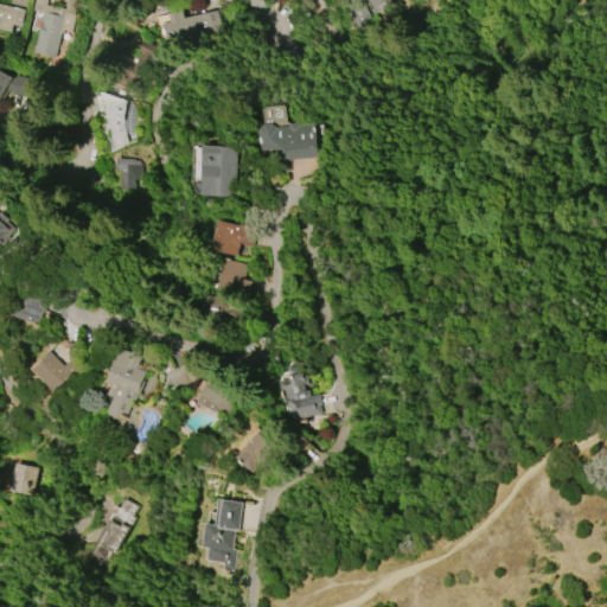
[(27,0),(21,26),(13,25),(11,32),(0,29),(0,4),(8,6),(10,0),(27,0)]
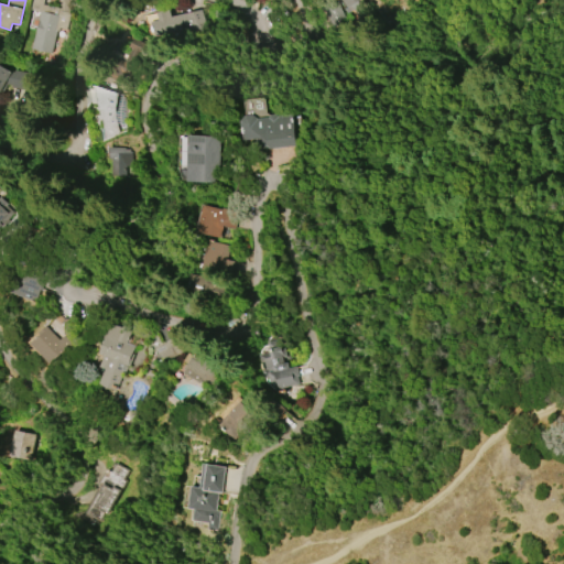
[(65,29),(58,28),(57,31),(55,30),(50,53),(29,47),(31,42),(32,43),(40,11),(31,10),(32,0),(42,0),(42,3),(61,8),(62,0),(71,0),(68,12),(69,12),(65,29)]
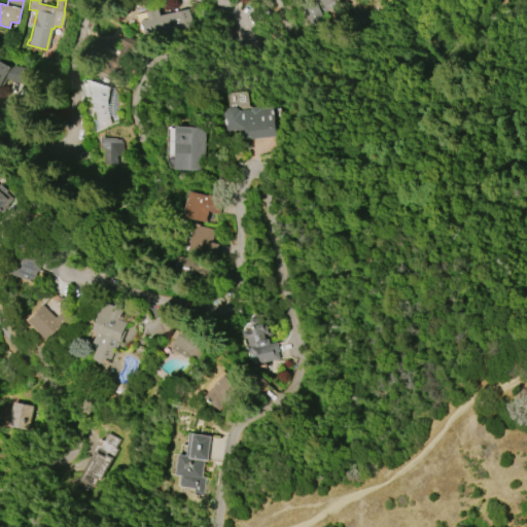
[(309,26),(324,21),(321,12),(337,7),(334,0),(313,0),(314,1),(302,5),(309,26)]
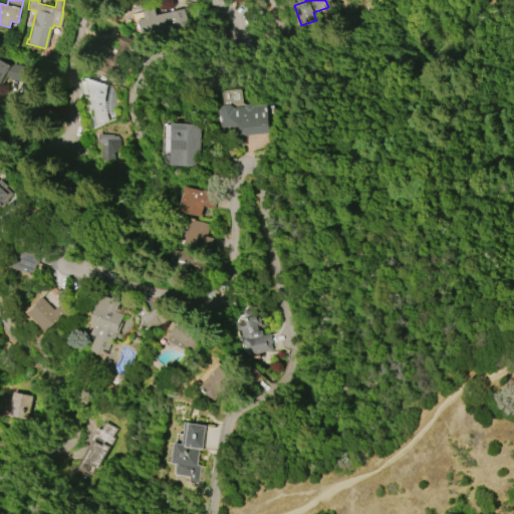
[(133,13),(136,33),(183,26),(181,10),(152,14),(151,11),(133,13)]
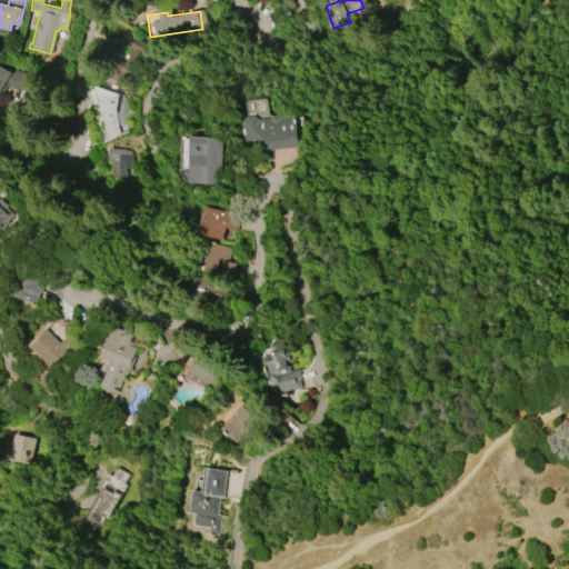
[(0,65),(12,72),(11,73),(16,75),(17,71),(33,75),(30,91),(13,88),(13,86),(9,85),(0,99),(0,65)]
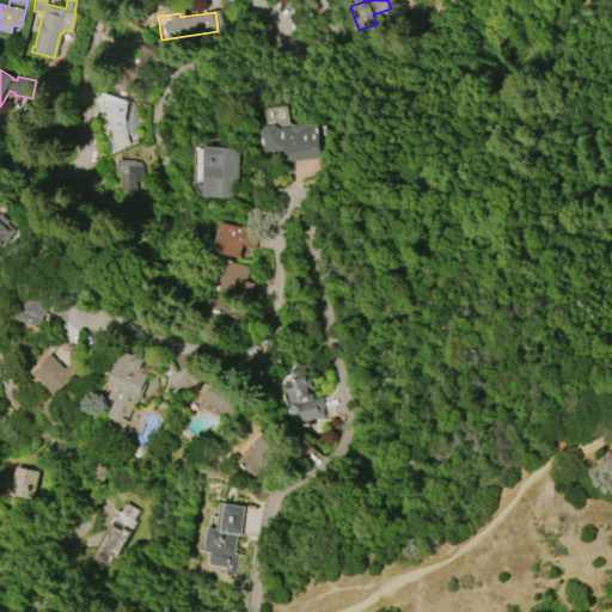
[(129,101),(123,122),(122,122),(126,142),(114,145),(103,92),(129,101)]
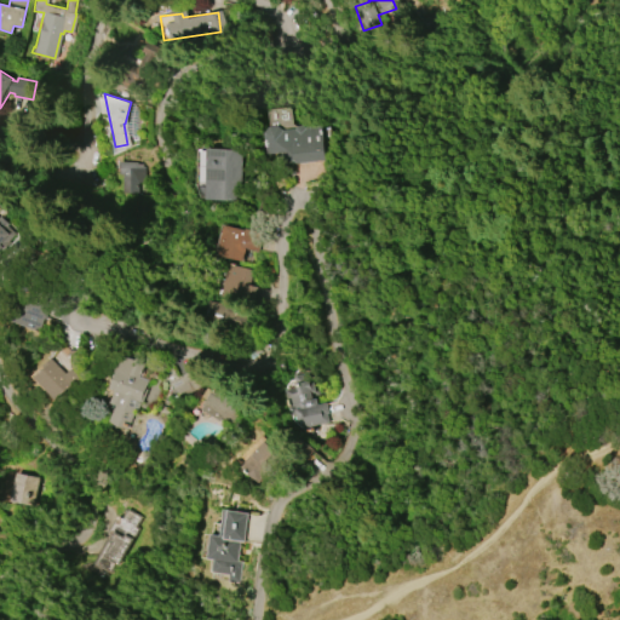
[(323,160),(282,166),(281,153),(267,155),(263,133),(269,127),(276,126),(281,130),(294,128),(296,126),(300,125),(303,127),(319,126),(323,160)]
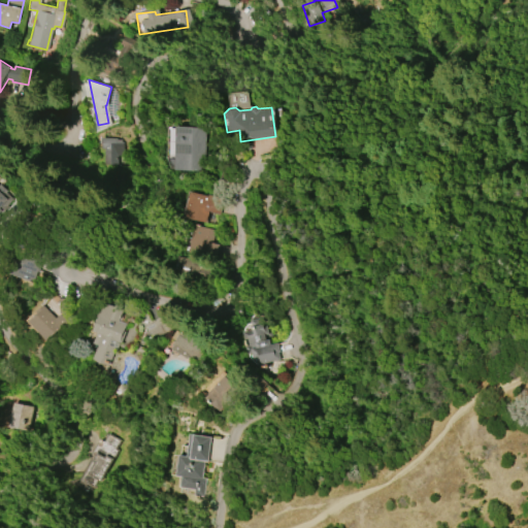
[(206,128),(203,171),(174,169),(176,127),(206,128)]
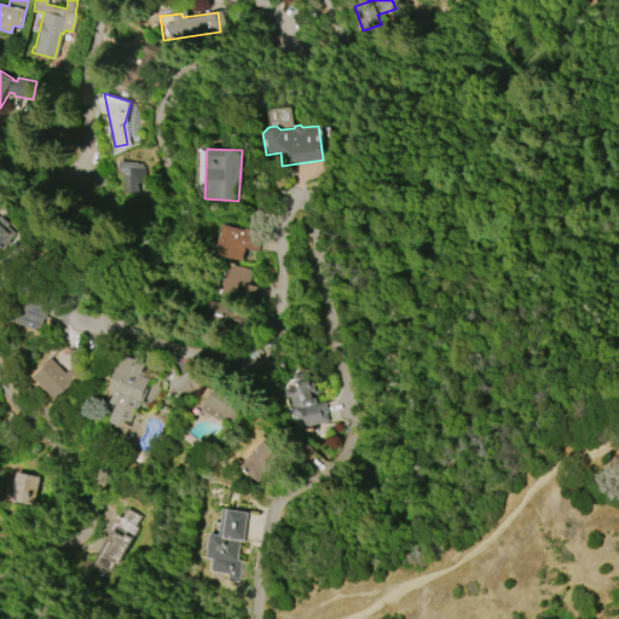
[(0,275),(0,215),(18,232),(0,252),(0,255),(3,258),(0,260),(0,262),(6,268),(0,275)]
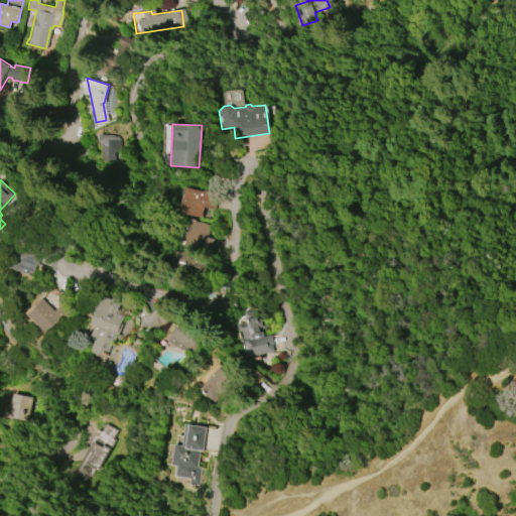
[(179,212),(185,187),(216,195),(213,208),(203,206),(201,217),(179,212)]
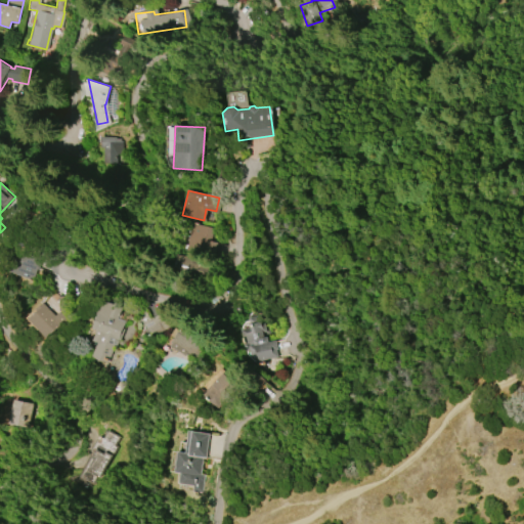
[(216,242),(212,242),(213,227),(186,224),(184,249),(215,252),(216,242)]
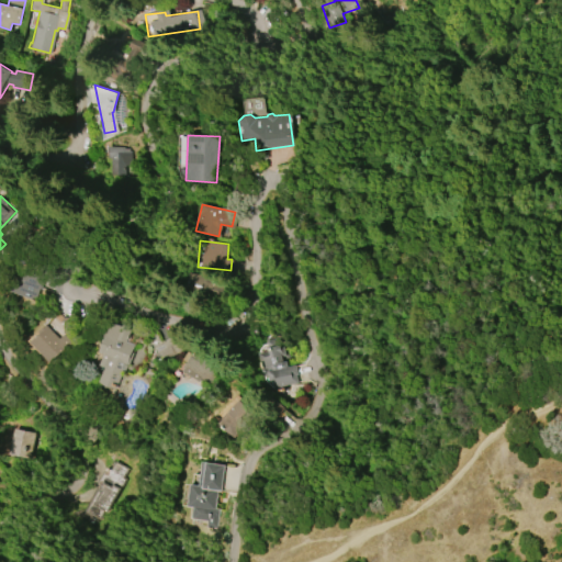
[(40,302),(11,290),(18,276),(26,280),(34,261),(53,270),(40,302)]
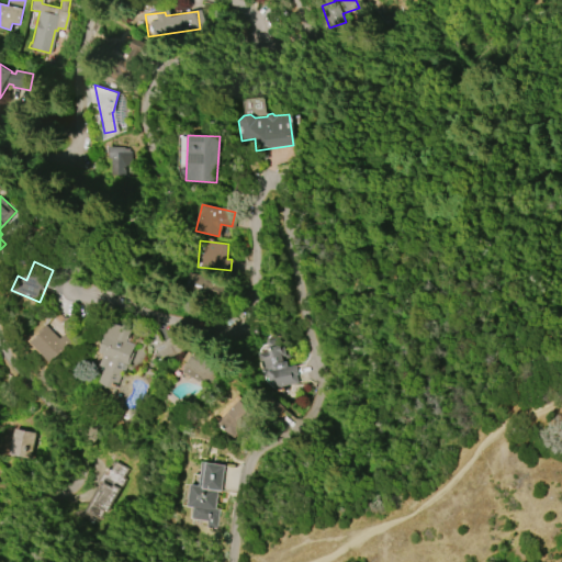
[(186,284),(210,294),(215,282),(191,272),(186,284)]
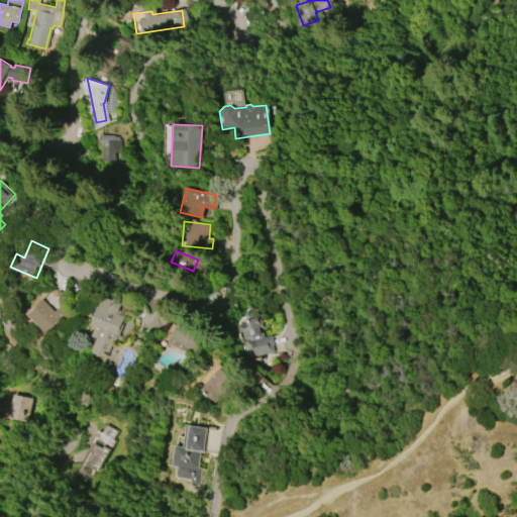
[(98,309),(103,297),(120,303),(116,314),(123,317),(114,341),(113,341),(107,358),(91,352),(97,338),(92,336),(96,326),(91,324),(97,309),(98,309)]
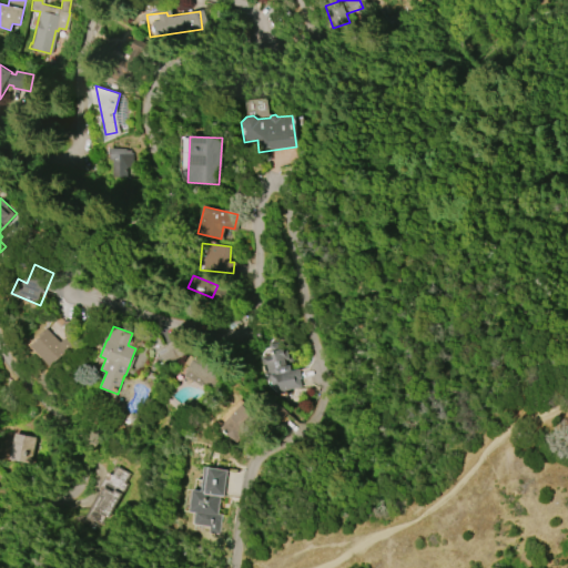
[(50,366),(31,346),(41,337),(39,335),(47,328),(60,342),(64,338),(72,347),(50,366)]
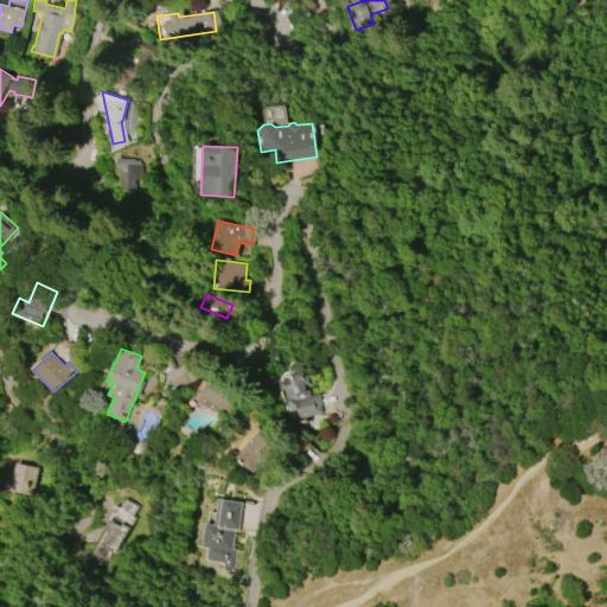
[(287,368),(300,365),(301,375),(304,374),(306,383),(302,384),(304,391),(308,390),(310,396),(318,395),(320,406),(318,406),(320,414),(300,417),(301,422),(296,423),(293,410),(291,411),(289,406),(283,407),(278,382),(289,378),(287,368)]
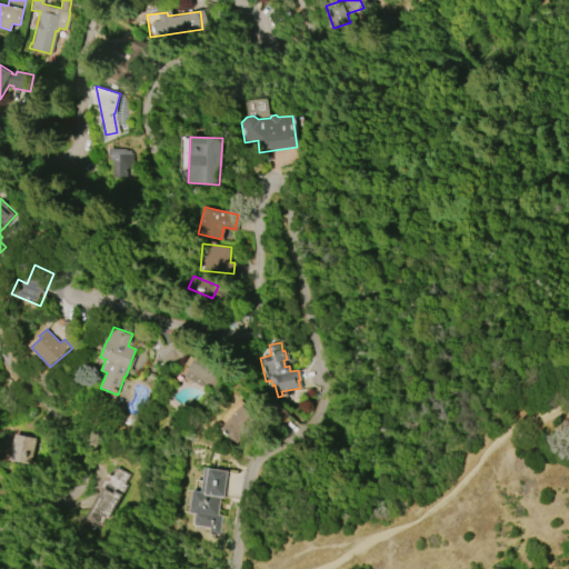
[(182,383),(212,391),(219,366),(189,358),(182,383)]
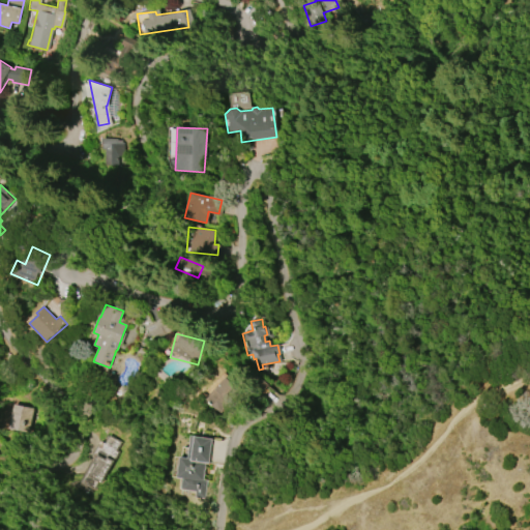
[(202,394),(217,410),(239,390),(224,375),(202,394)]
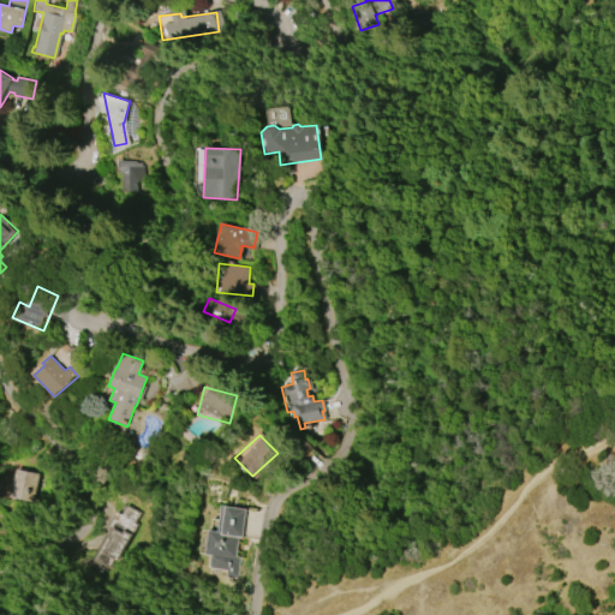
[(35,473),(12,470),(7,497),(31,501),(35,473)]
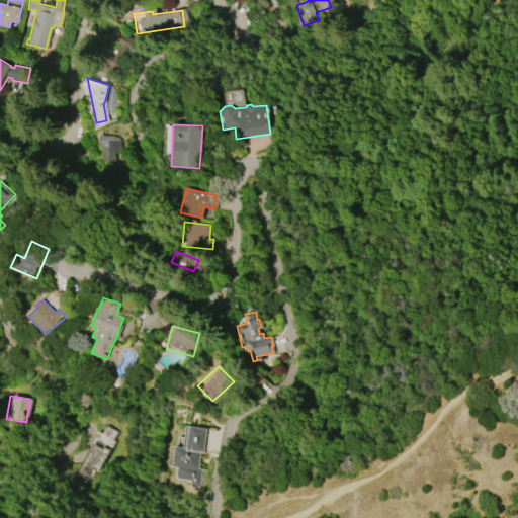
[(75,471),(88,448),(86,447),(96,430),(98,432),(102,426),(114,433),(109,441),(112,442),(93,473),(91,472),(87,480),(75,471)]
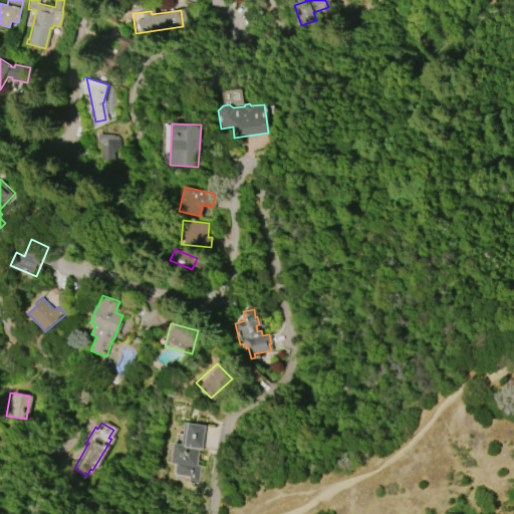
[(172,463),(175,443),(182,444),(185,426),(189,426),(190,423),(206,426),(203,449),(199,448),(196,465),(200,466),(197,483),(189,482),(190,476),(176,474),(177,464),(172,463)]
